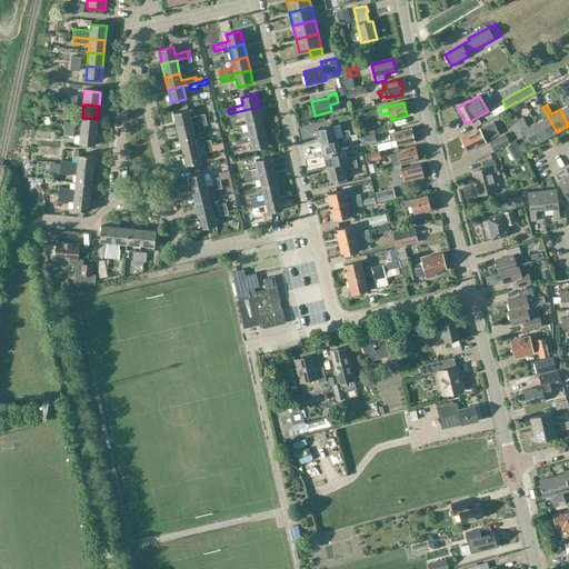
[(259,107),(229,113),(230,119),(238,118),(245,116),(247,123),(261,120),(259,107)]
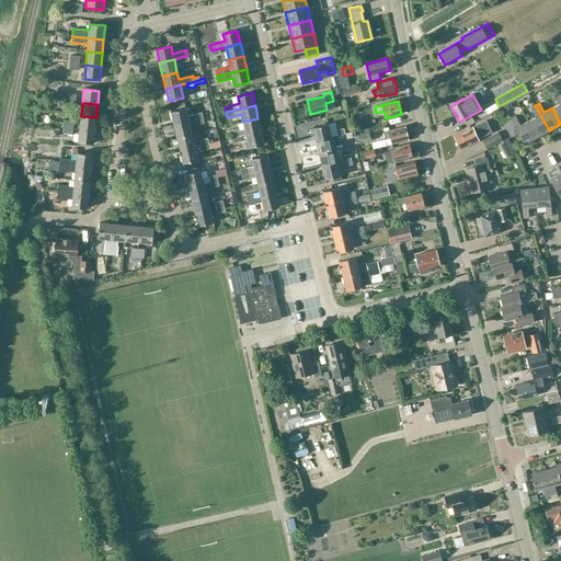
[(549,130),(535,105),(531,107),(536,116),(528,121),(537,137),(549,130)]
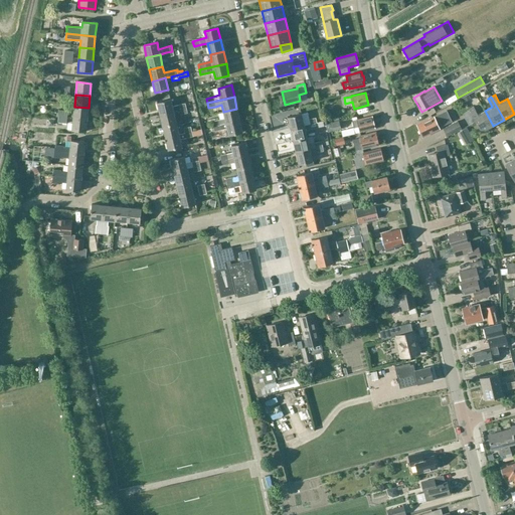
[(160,115),(186,109),(185,103),(172,106),(170,100),(157,103),(160,115)]
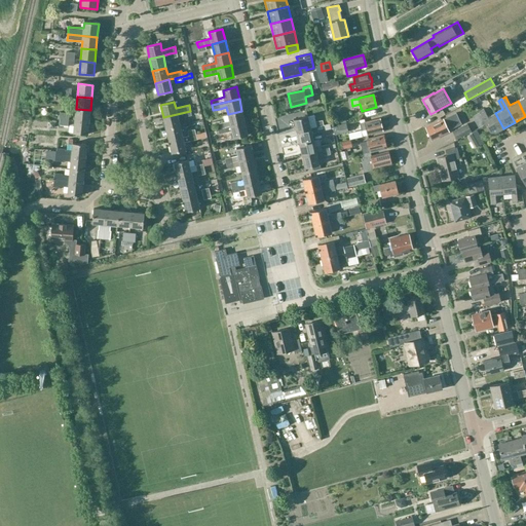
[(90,110),(76,109),(75,121),(89,122),(90,110)]
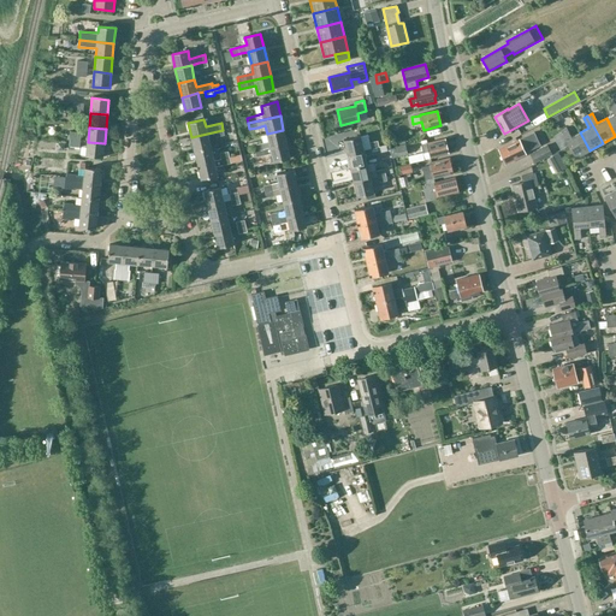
[(567,128),(566,128),(561,130),(576,158),(590,150),(580,132),(572,137),(567,128)]
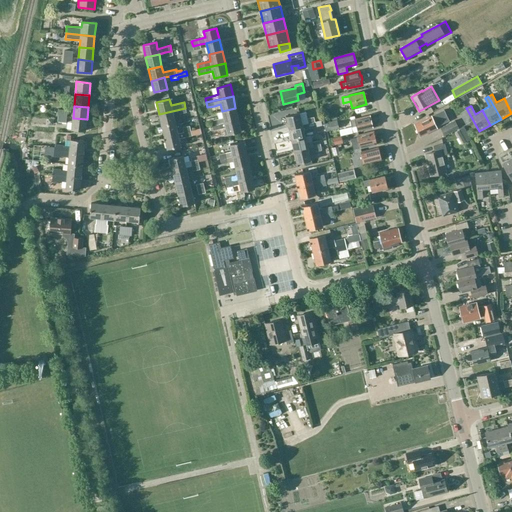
[(162,126),(175,123),(173,115),(186,113),(185,108),(159,114),(162,126)]
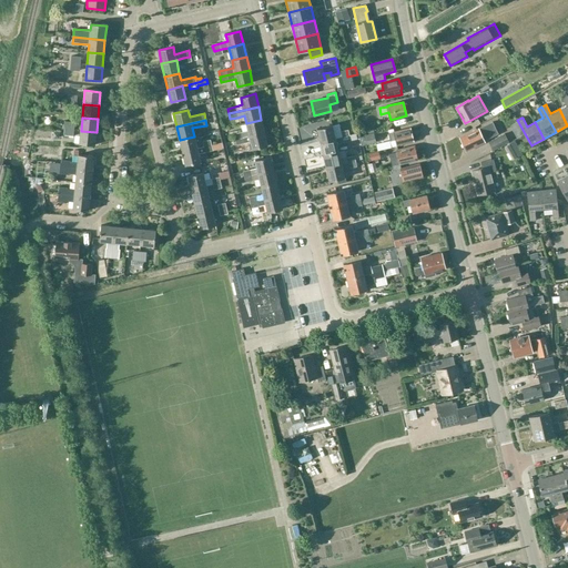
[(242,132),(233,134),(235,140),(264,133),(261,120),(246,123),(249,130),(242,132)]
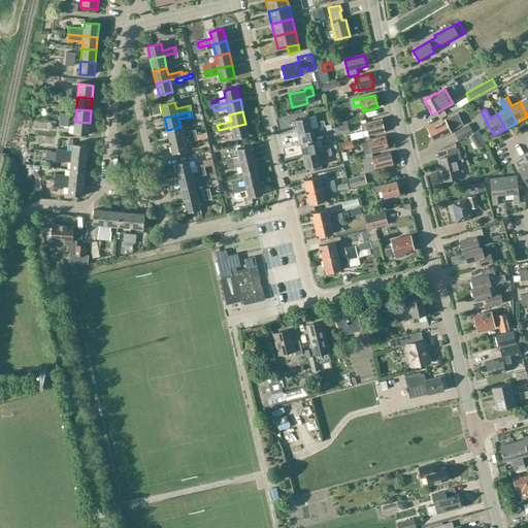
[(458,113),(428,128),(434,140),(451,133),(450,131),(463,125),(458,113)]
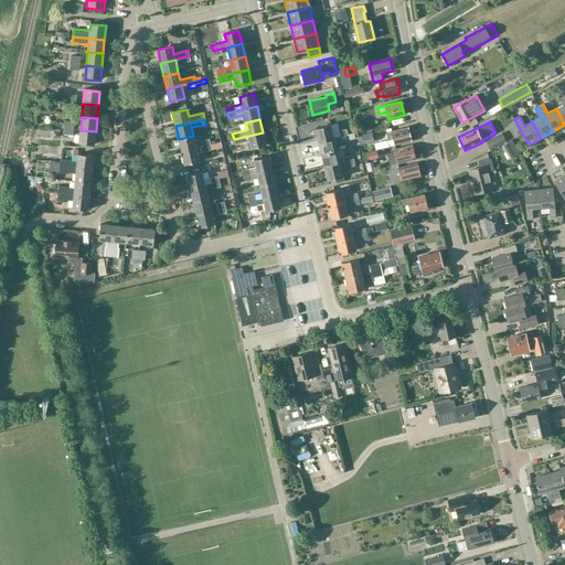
[(316,128),(319,141),(333,138),(330,125),(316,128)]
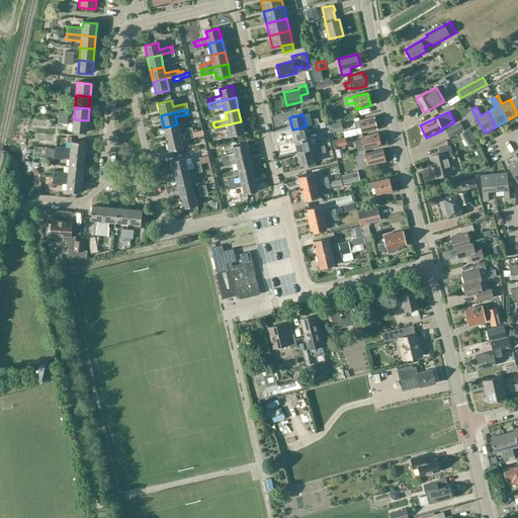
[(362,133),(377,128),(374,116),(354,121),(356,128),(361,127),(362,133)]
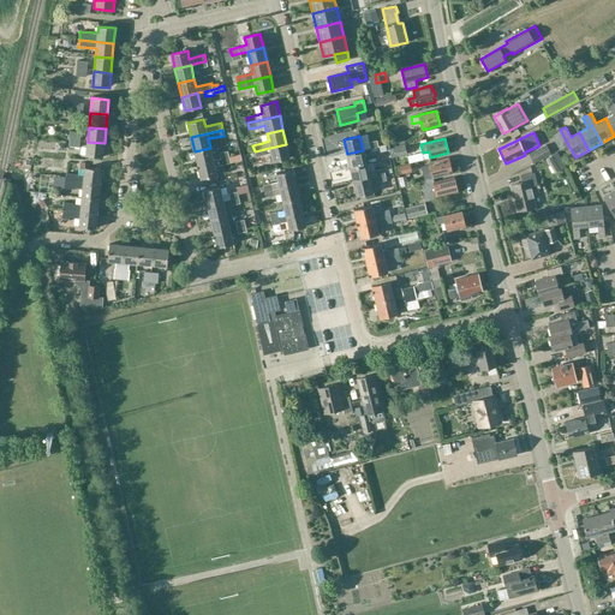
[(105,143),(88,142),(85,156),(103,159),(105,143)]
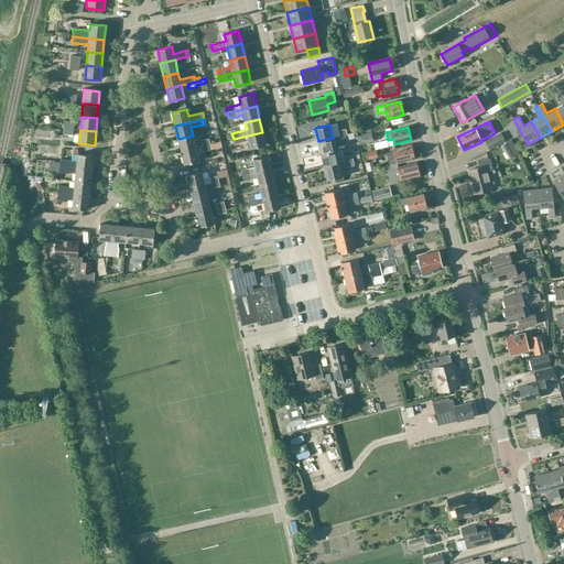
[(262,132),(234,139),(235,144),(249,140),(251,149),(266,145),(262,132)]
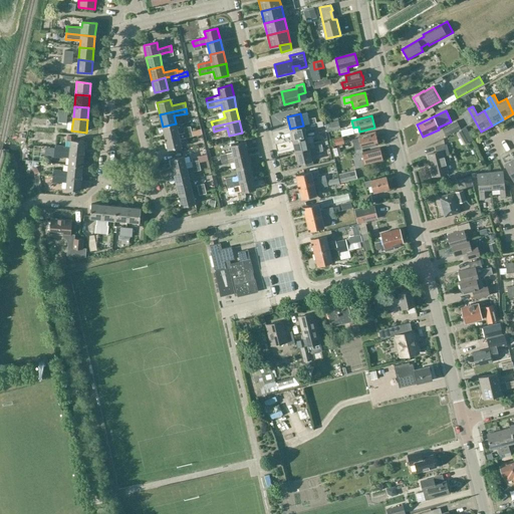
[(330,132),(340,129),(338,121),(329,123),(330,132)]
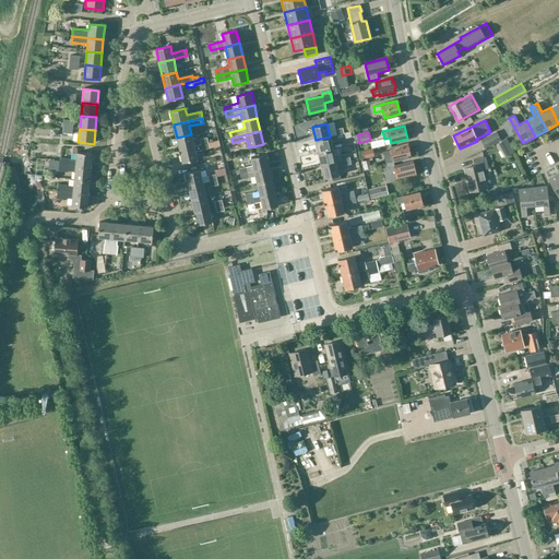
[(485,149),(501,140),(497,132),(480,140),(485,149)]
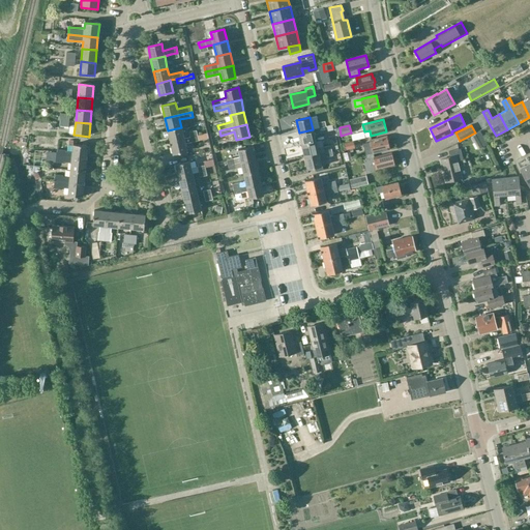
[(184,139),(181,127),(168,130),(171,143),(184,139)]
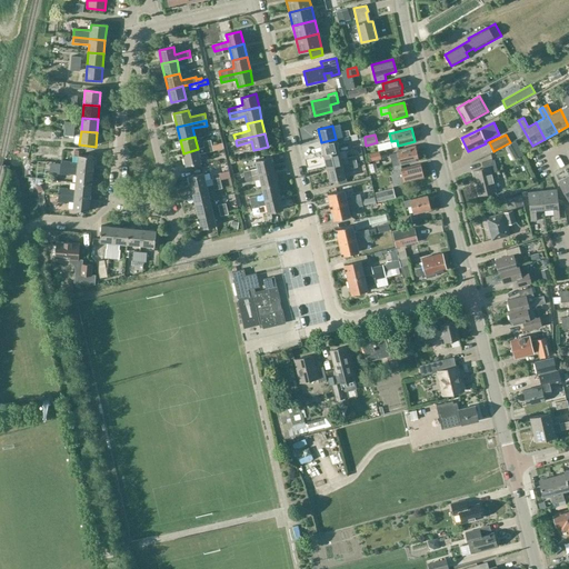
[(336,139),(321,142),(325,156),(339,152),(337,145),(343,143),(342,138),(336,139)]
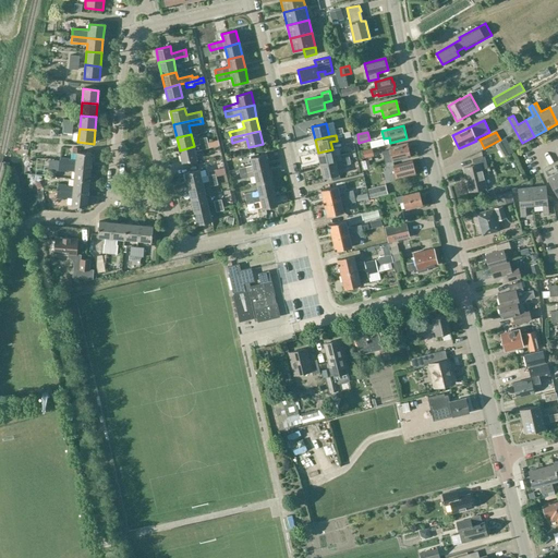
[(208,143),(201,145),(194,146),(180,150),(182,162),(197,159),(195,152),(209,148),(208,143)]
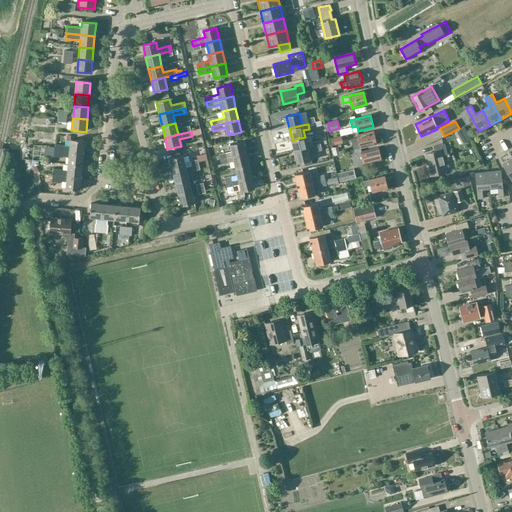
[(351,139),(352,144),(353,149),(377,144),(376,143),(377,141),(377,138),(375,137),(374,132),(357,135),(358,137),(351,139)]
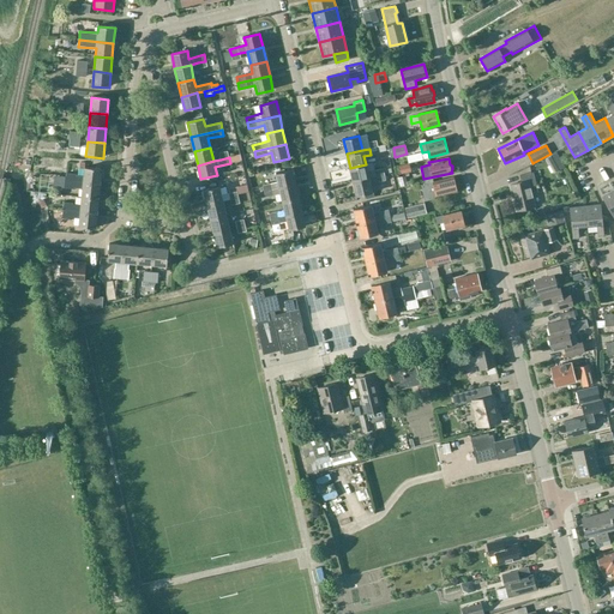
[(397,166),(397,167),(395,168),(396,174),(398,174),(399,174),(411,172),(409,163),(397,166)]
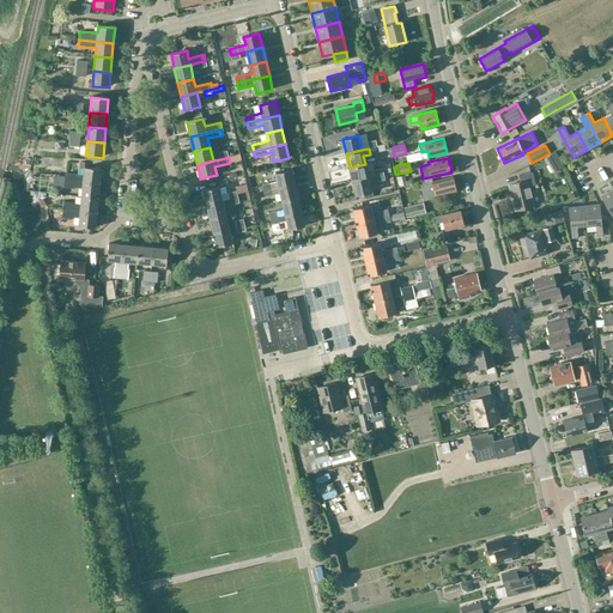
[(365,164),(350,168),(352,182),(383,175),(382,169),(368,171),(365,164)]
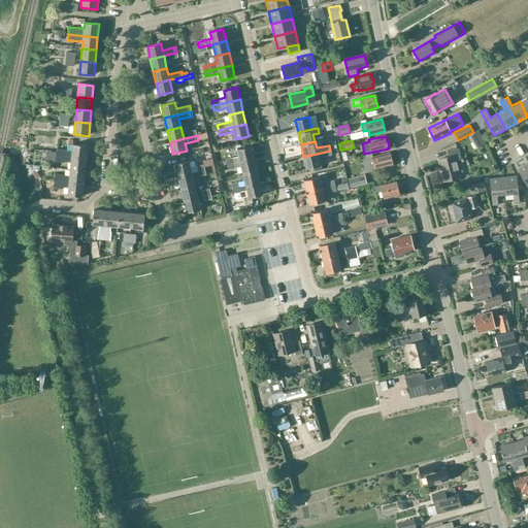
[(57,149),(56,156),(87,159),(88,145),(72,144),(72,151),(66,151),(66,150),(57,149)]
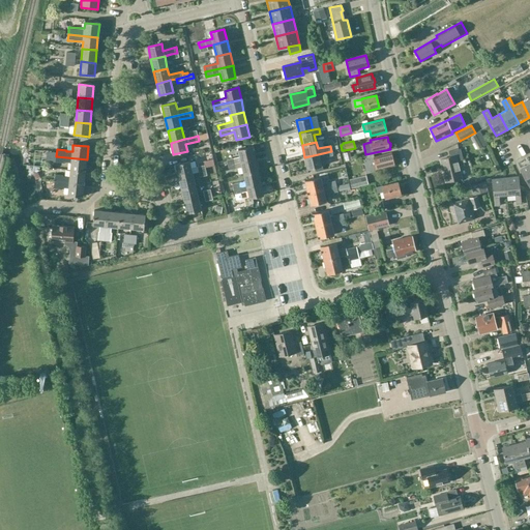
[(226,159),(228,166),(255,158),(252,147),(238,150),(240,156),(226,159)]
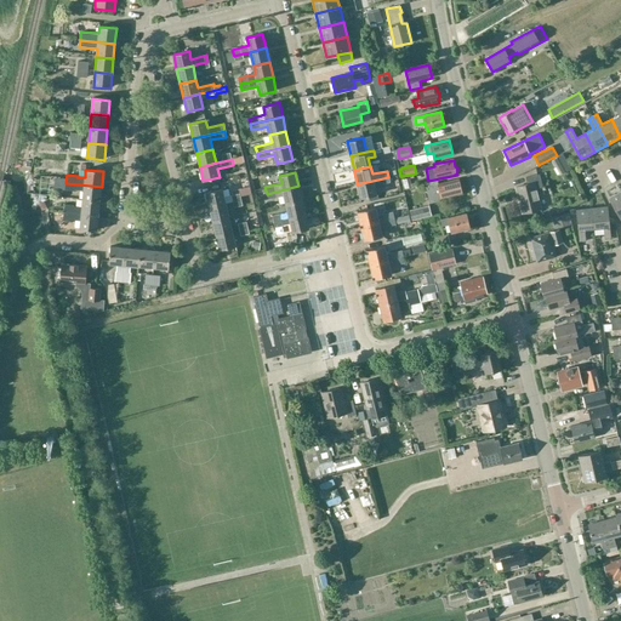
[(398,175),(397,175),(388,177),(357,184),(360,198),(376,194),(375,186),(391,182),(391,183),(399,181),(398,175)]
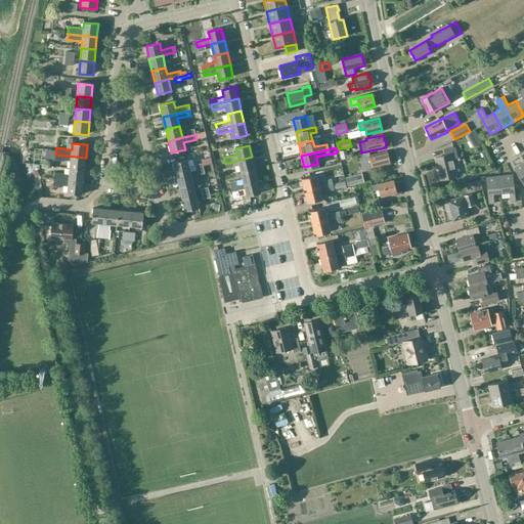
[(453,162),(459,161),(455,147),(443,150),(445,156),(436,158),(441,180),(456,176),(453,162)]
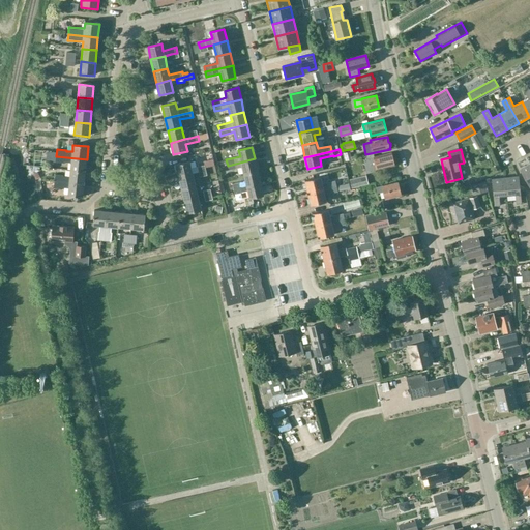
[(379,169),(393,166),(390,153),(363,160),(366,174),(380,171),(379,169)]
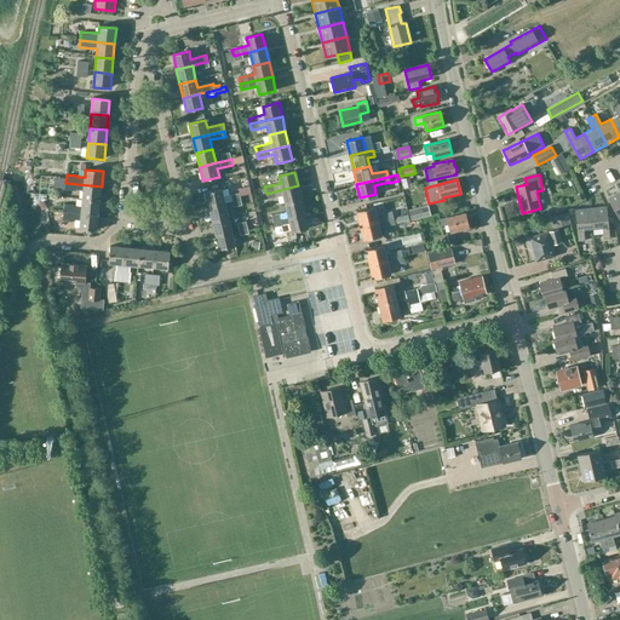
[(102,187),(65,183),(65,190),(76,191),(76,189),(84,190),(82,199),(101,201),(102,187)]
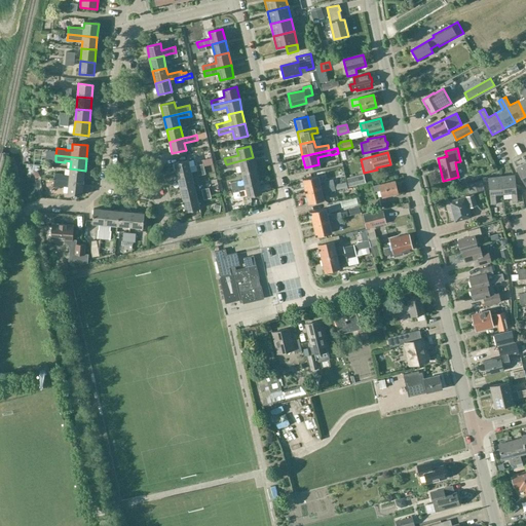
[(256,170),(253,157),(226,164),(227,168),(240,165),(242,173),(256,170)]
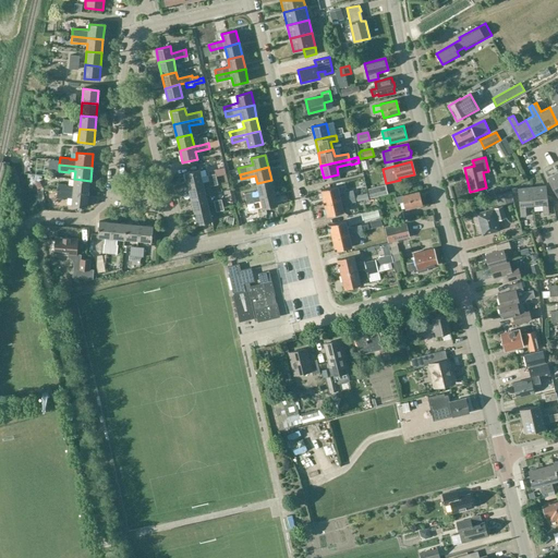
[(185,173),(189,186),(203,183),(203,182),(209,181),(217,179),(215,174),(202,178),(199,170),(185,173)]
